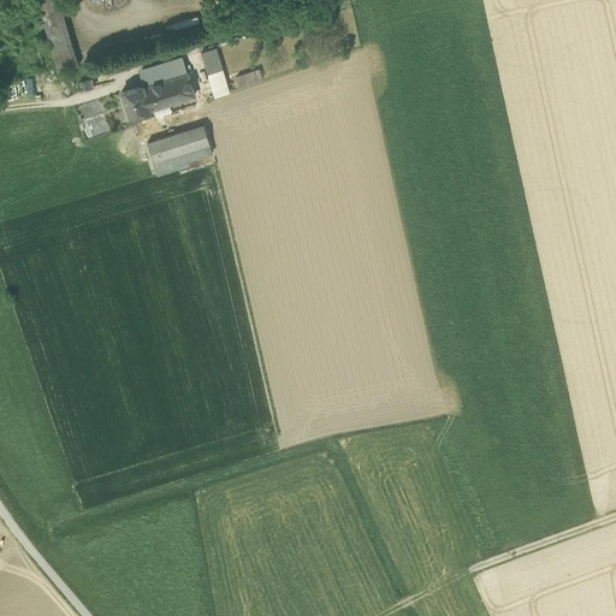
[(47,33),(59,72),(80,66),(59,0),(37,0),(47,33)]
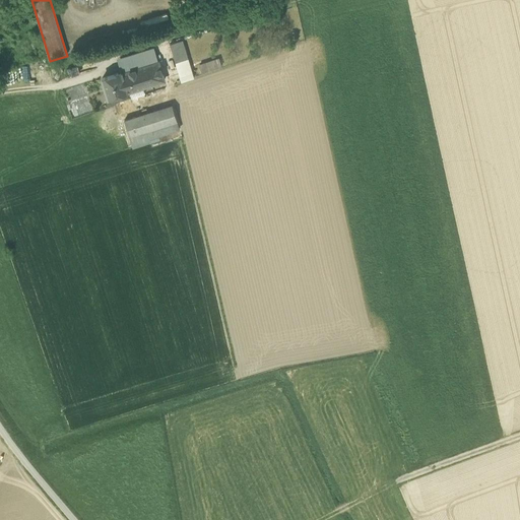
[(170,45),(176,63),(188,59),(183,41),(170,45)]
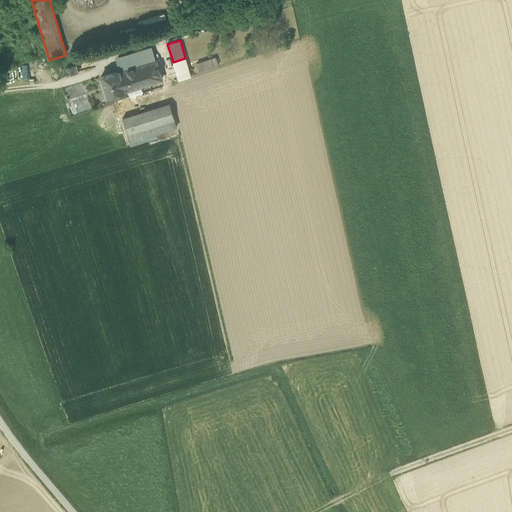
[(120,71),(120,73),(156,61),(152,48),(116,59),(120,71)]
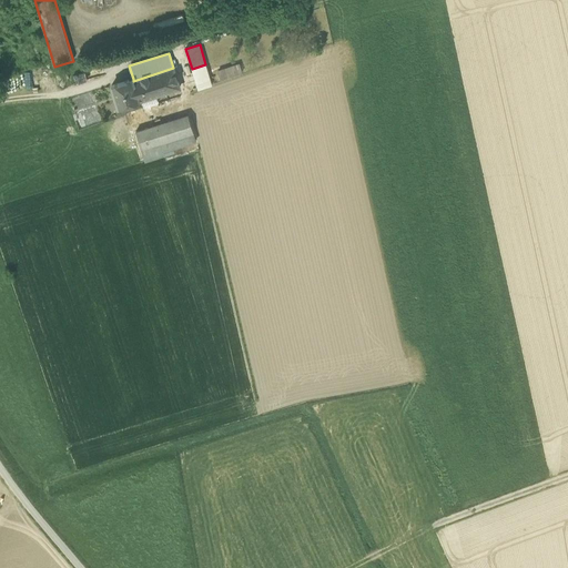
[(209,74),(205,64),(192,69),(199,90),(212,85),(209,74)]
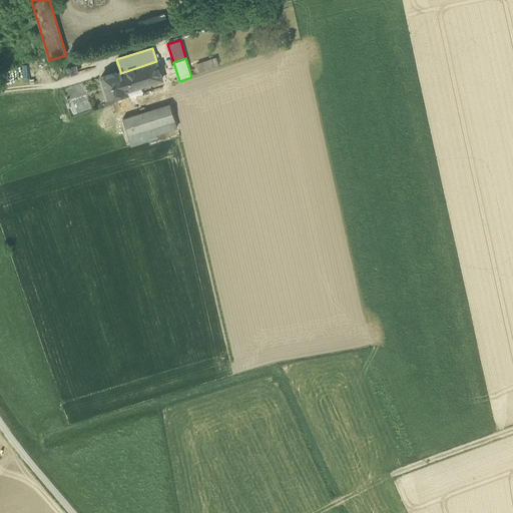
[(197,64),(199,72),(218,65),(216,58),(197,64)]
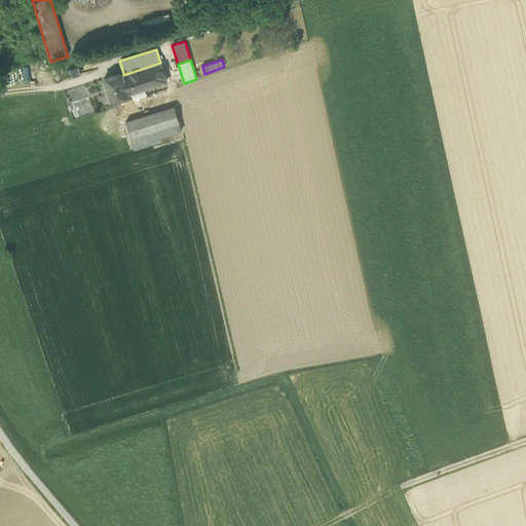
[(69,70),(71,77),(89,71),(87,63),(69,70)]
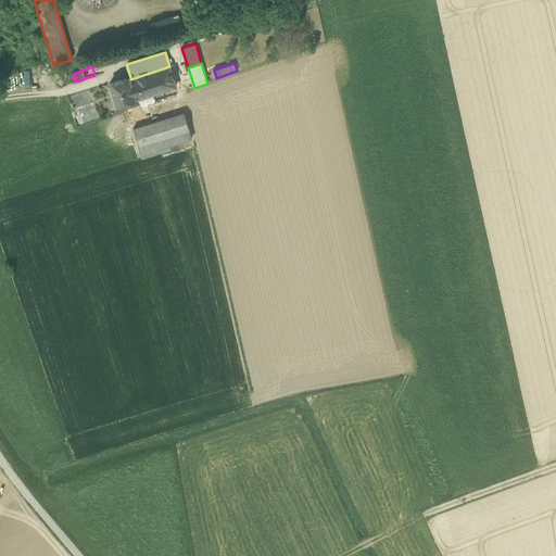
[(169,66),(130,79),(137,99),(140,97),(143,105),(156,101),(154,93),(176,86),(169,66)]
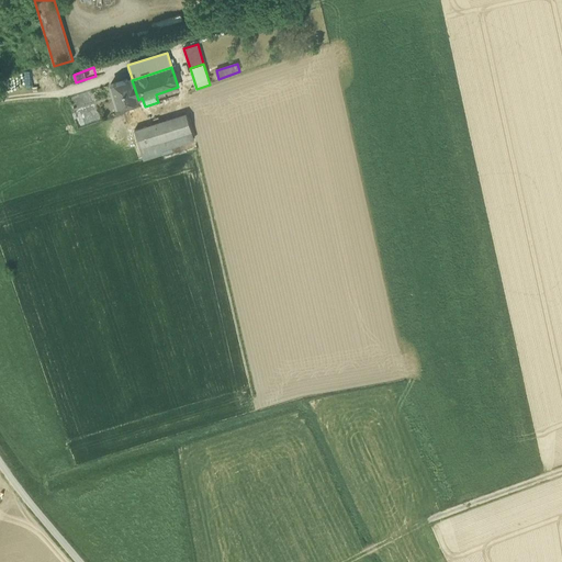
[(116,107),(138,100),(132,80),(132,78),(111,85),(115,100),(114,100),(116,107)]
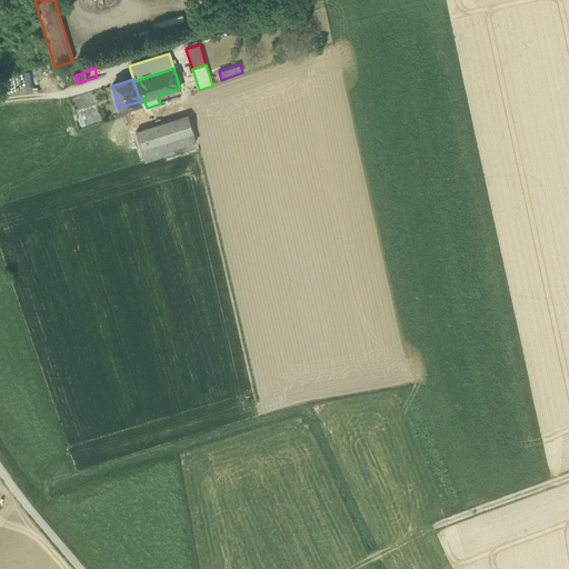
[(189,116),(156,126),(163,151),(197,141),(189,116)]
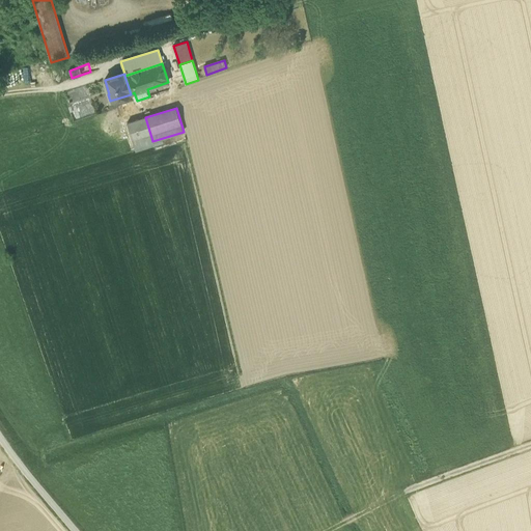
[(154,144),(152,141),(145,117),(128,123),(136,149),(154,144)]
